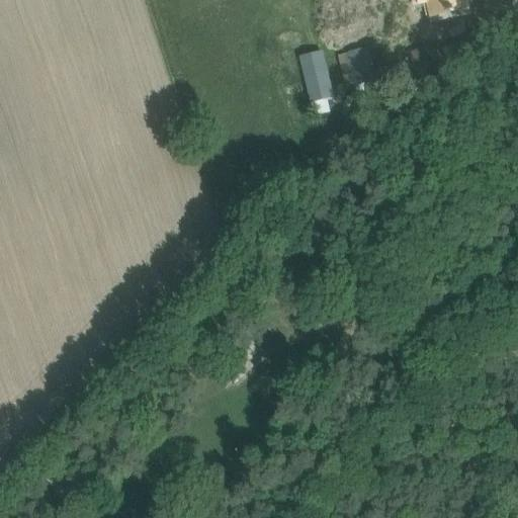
[(419,0),(422,12),(432,9),(436,27),(466,20),(464,14),(461,0),(419,0)]
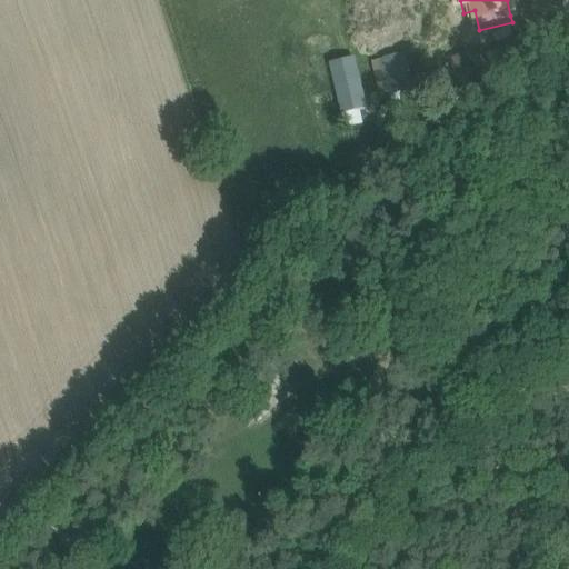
[(540,0),(539,3),(565,11),(568,0),(540,0)]
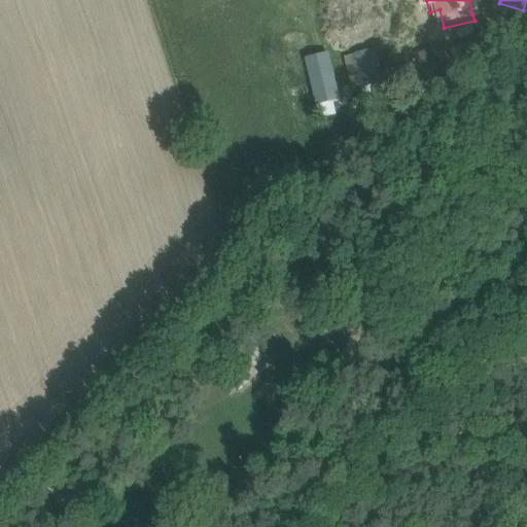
[(390,14),(394,7),(385,2),(382,9),(390,14)]
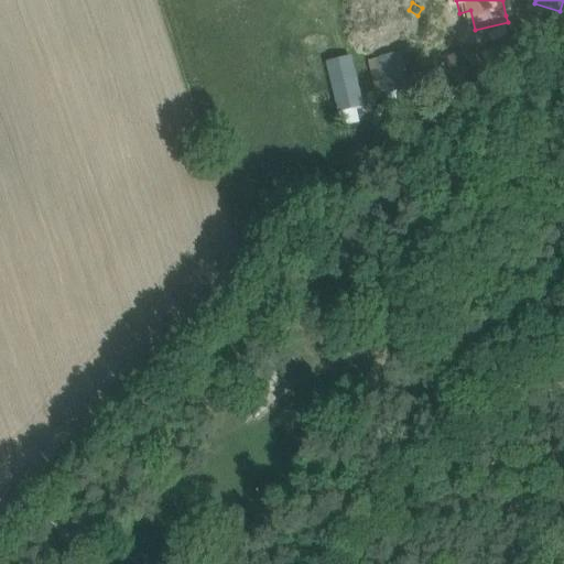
[(411,101),(400,53),(368,61),(376,96),(388,93),(390,106),(411,101)]
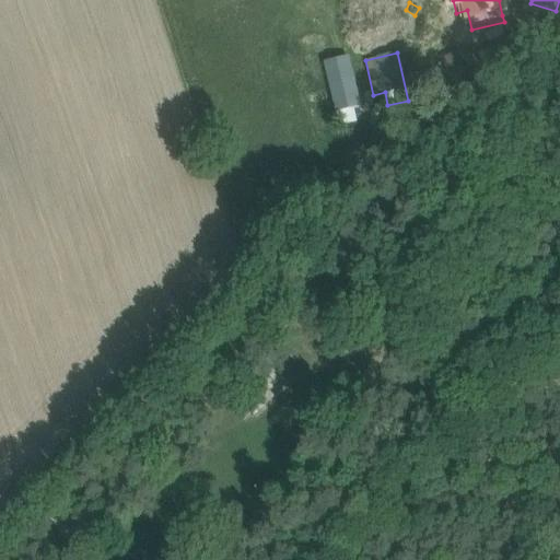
[(360,107),(348,56),(324,61),(336,114),(333,114),(335,127),(359,121),(356,108),(360,107)]
